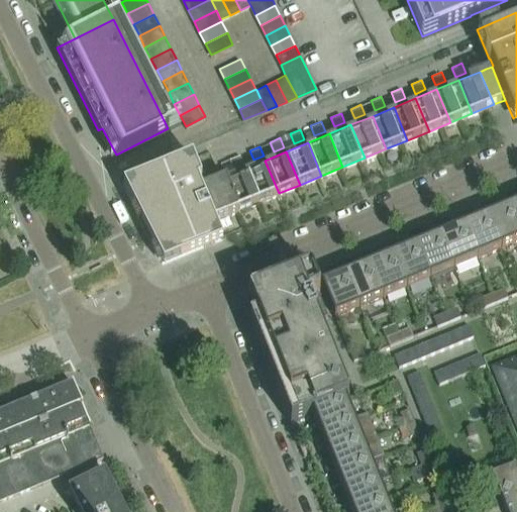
[(233,169),(244,164),(240,155),(229,159),(233,169)]
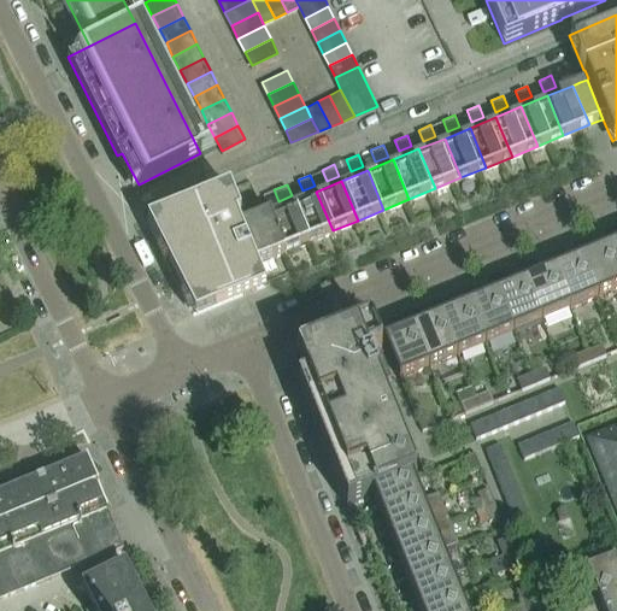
[(147,221),(160,247),(169,244),(188,291),(235,271),(234,270),(248,264),(248,265),(256,263),(239,223),(235,215),(240,212),(229,186),(147,221)]
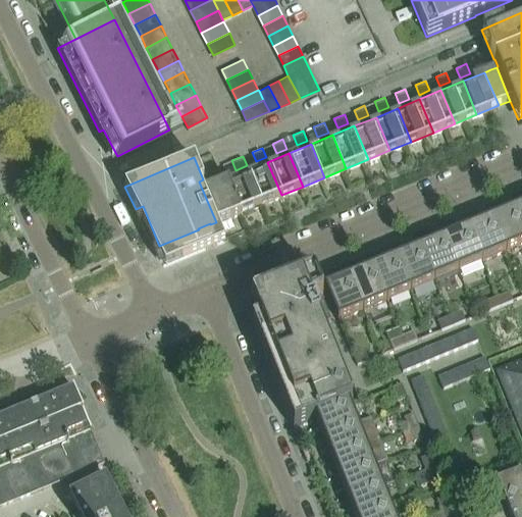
[(259,204),(281,195),(267,162),(246,170),(259,204)]
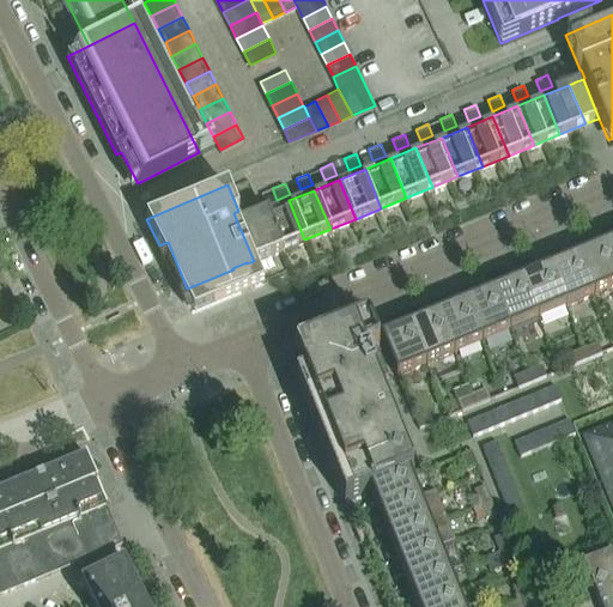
[(279,250),(304,240),(289,200),(262,211),(279,250)]
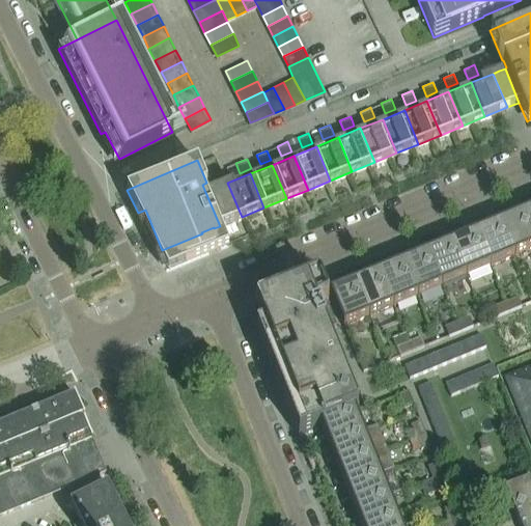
[(227,183),(205,192),(220,226),(242,217),(227,183)]
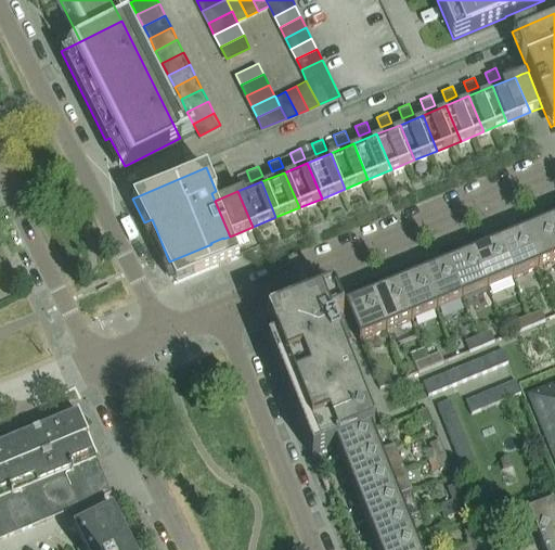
[(523,225),(521,225),(538,264),(554,256),(554,232),(547,214),(546,215),(549,218),(524,229),(523,225)]
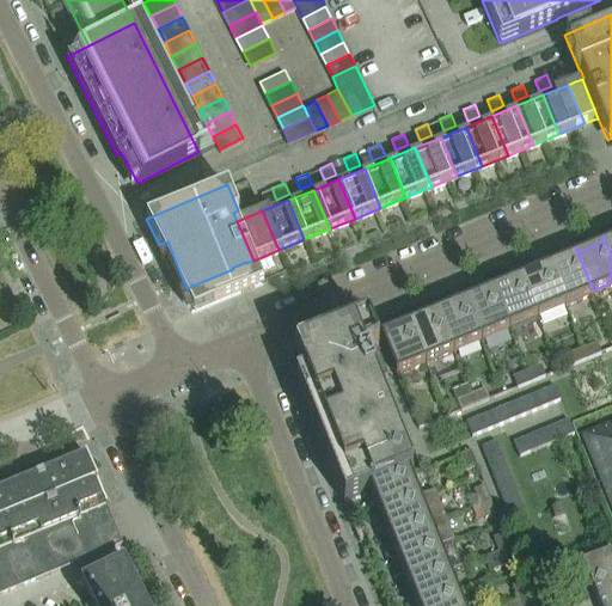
[(565,303),(593,291),(575,248),(576,252),(550,263),(548,258),(548,259),(565,303)]
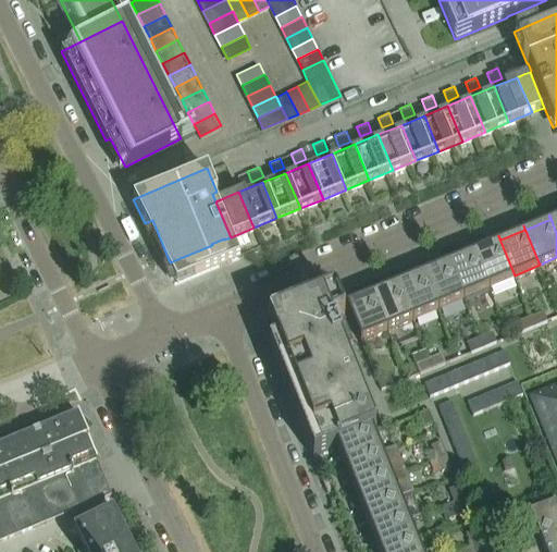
[(473,246),(472,246),(489,286),(515,276),(498,236),(497,236),(499,241),(475,250),(473,246)]
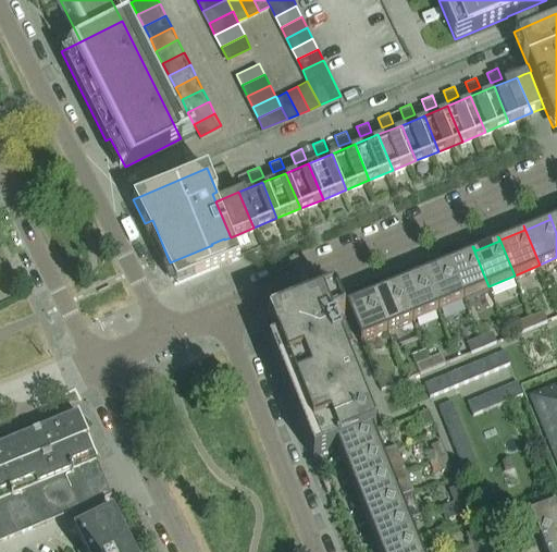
[(463,296),(489,286),(472,246),(472,247),(473,250),(449,261),(448,257),(447,257),(463,296)]
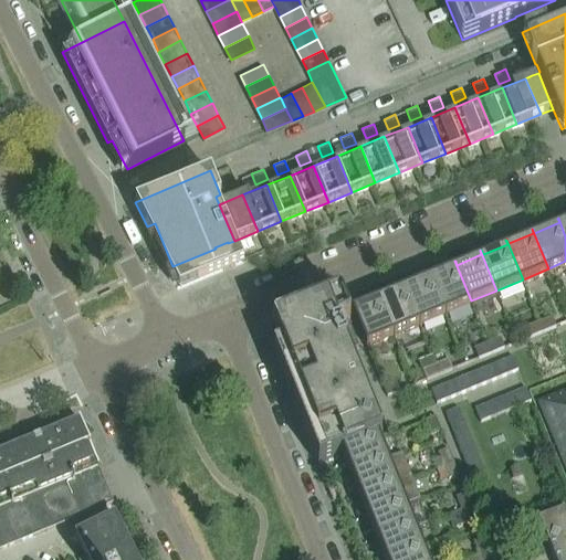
[(429,271),(429,272),(446,312),(471,300),(454,261),(456,265),(431,275),(429,271)]
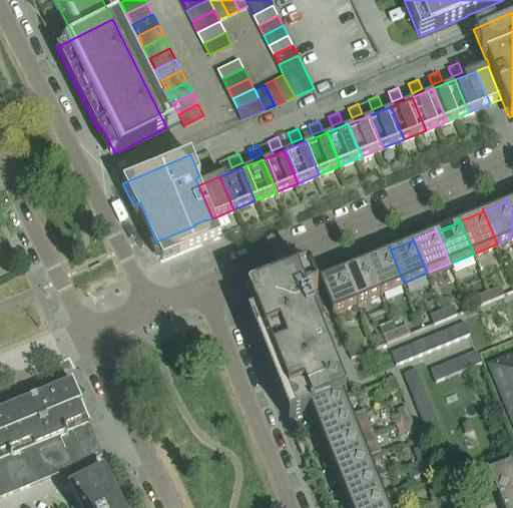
[(380,293),(404,283),(389,246),(388,246),(390,250),(367,260),(366,256),(365,256),(380,293)]
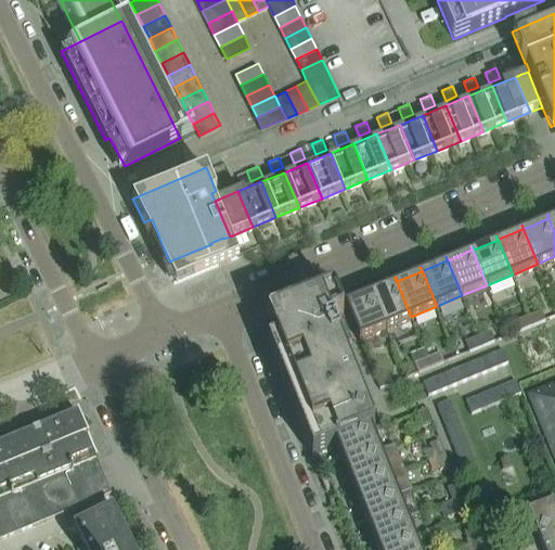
[(371,288),(370,288),(386,327),(411,317),(395,277),(395,278),(396,281),(372,292),(371,288)]
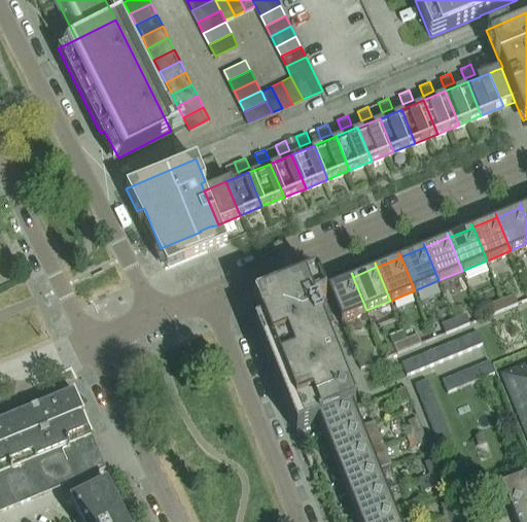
[(366,310),(351,273),(350,273),(352,277),(329,286),(323,273),(322,273),(327,287),(341,320),(343,320),(366,310)]
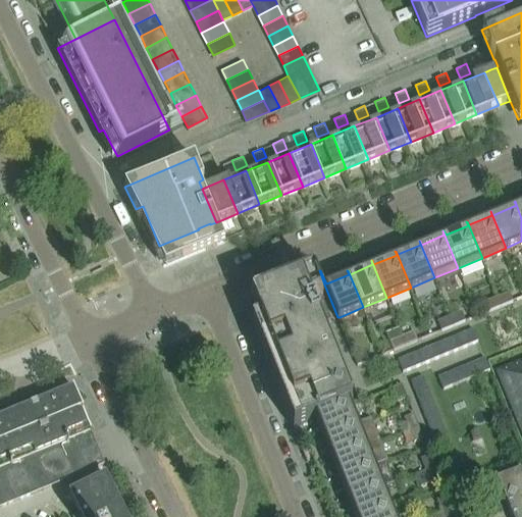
[(314,341),(323,337),(324,335),(318,321),(330,316),(322,297),(310,301),(322,296),(313,273),(251,298),(259,318),(252,321),(253,324),(253,323),(261,342),(260,343),(261,345),(261,344),(269,362),(268,363),(269,365),(270,364),(277,382),(276,383),(277,385),(278,384),(285,403),(284,404),(285,406),(286,405),(294,424),(293,424),(294,426),(300,423),(352,403),(351,402),(334,360),(333,360),(326,342),(326,341),(315,345),(314,341)]
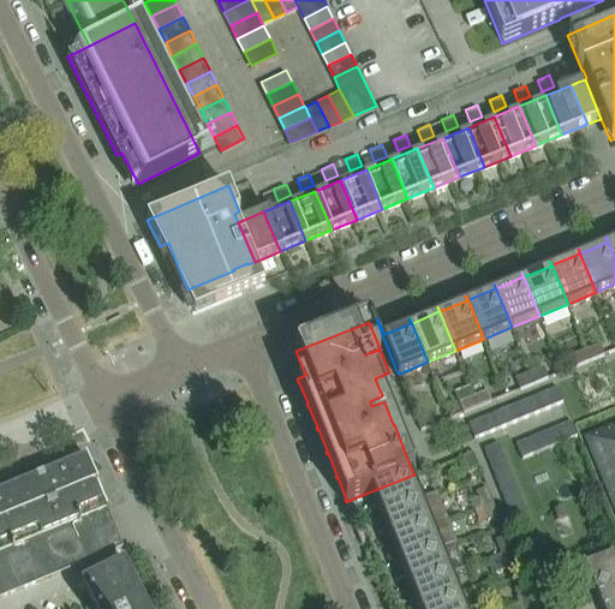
[(590,357),(604,352),(599,340),(585,346),(590,357)]
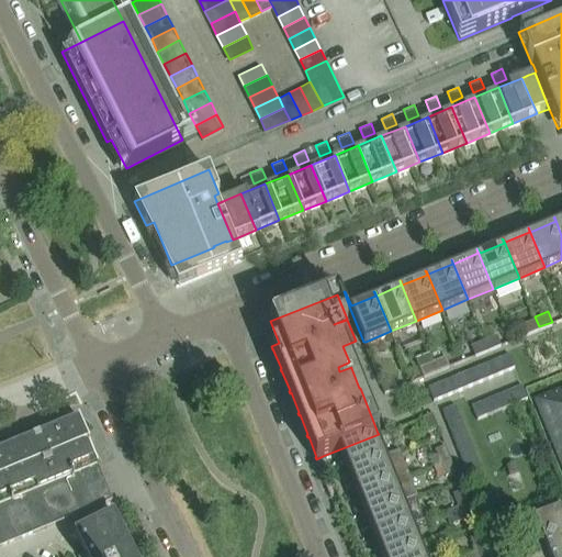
[(526,332),(539,326),(535,316),(521,322),(526,332)]
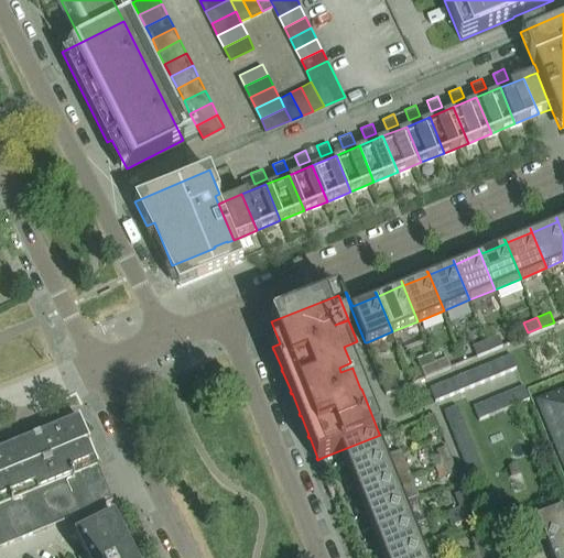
[(489,349),(502,343),(498,334),(486,339),(489,349)]
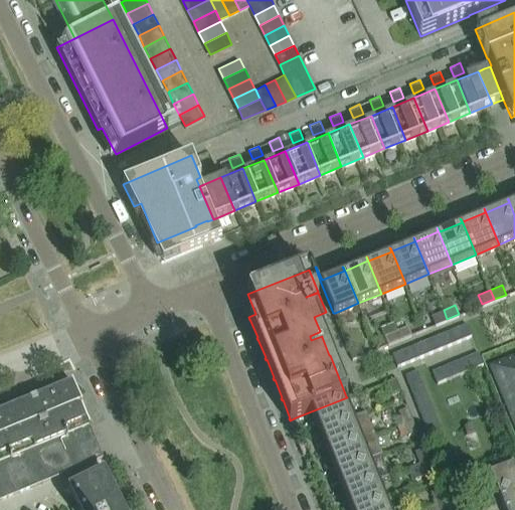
[(436,324),(447,319),(444,310),(432,314),(436,324)]
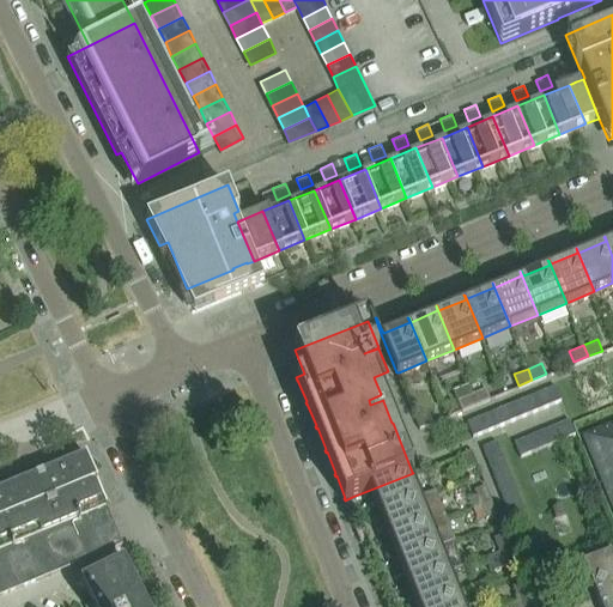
[(551,401),(562,396),(556,383),(545,387),(551,401)]
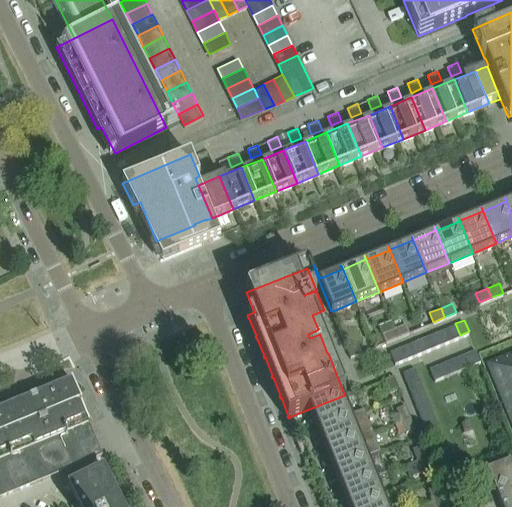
[(398,336),(410,331),(406,322),(394,327),(398,336)]
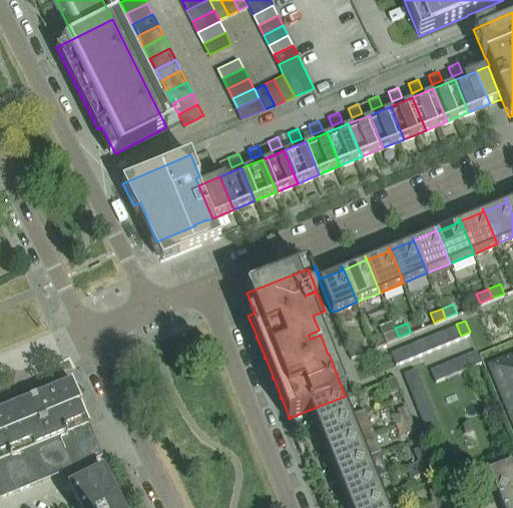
[(451,340),(461,336),(456,324),(446,328),(451,340)]
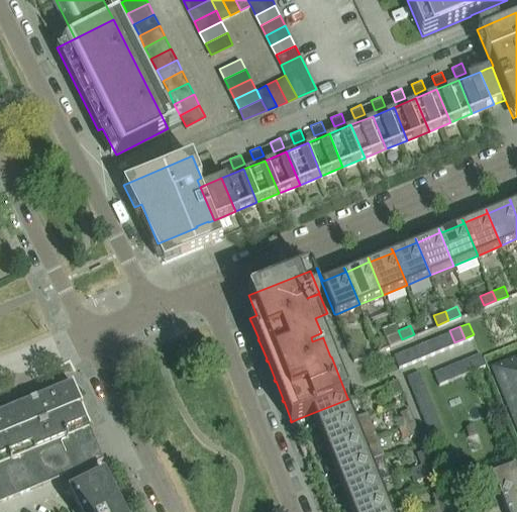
[(390,344),(402,339),(398,330),(386,335),(390,344)]
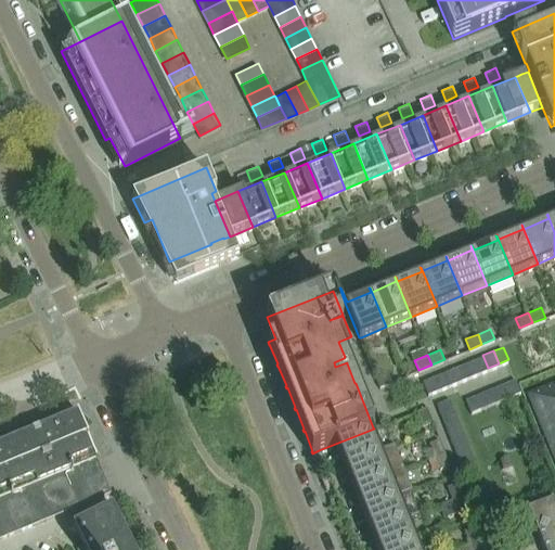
[(478,372),(488,368),(482,355),(473,359),(478,372)]
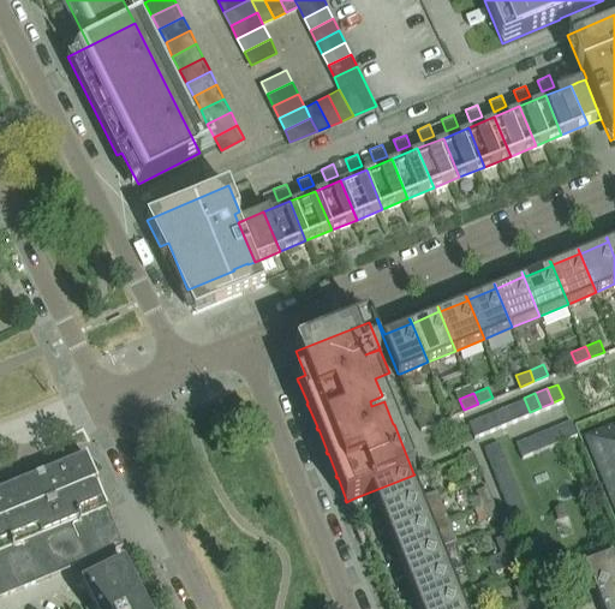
[(519,417),(530,412),(524,398),(513,402),(519,417)]
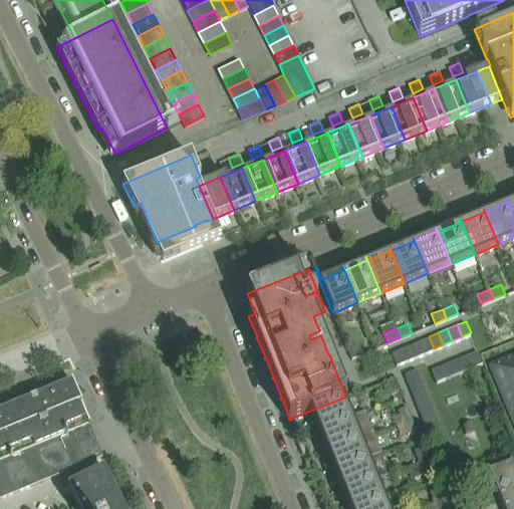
[(425,352),(434,348),(429,336),(420,340),(425,352)]
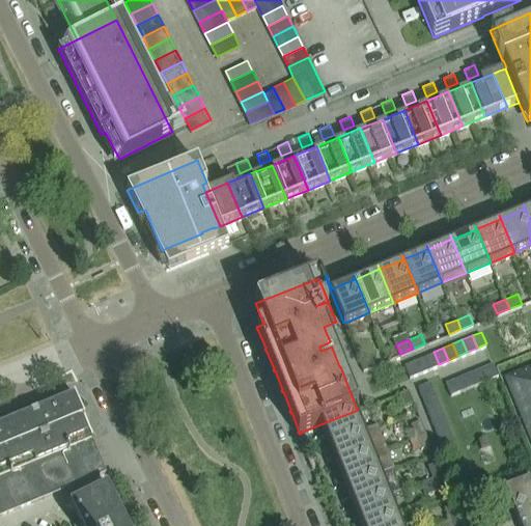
[(428,367),(439,364),(434,352),(423,356),(428,367)]
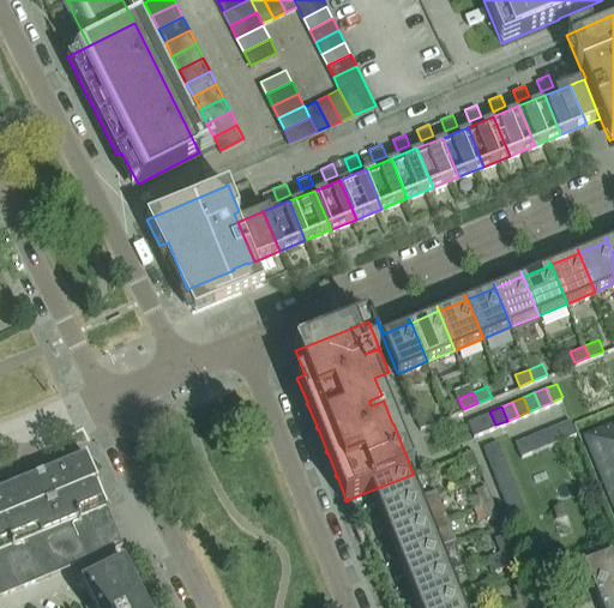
[(420,427),(434,421),(429,410),(415,415),(420,427)]
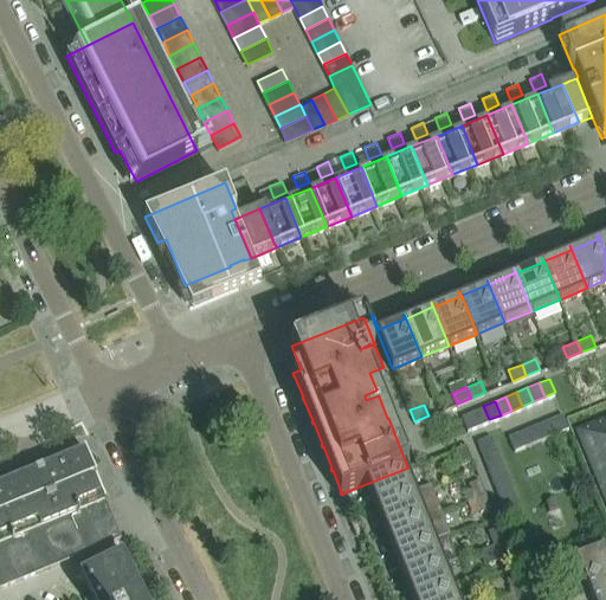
[(478,424),(489,419),(483,406),(472,410),(478,424)]
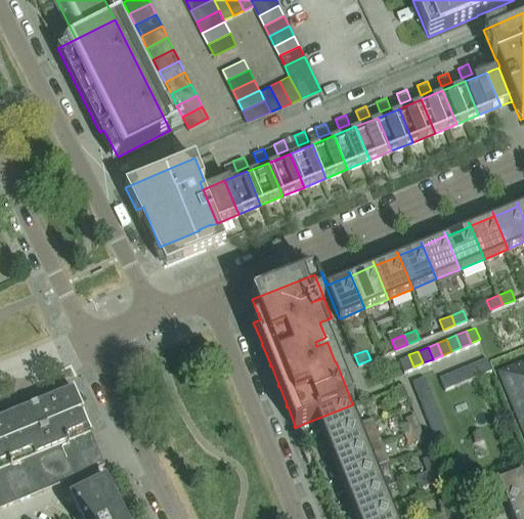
[(408,354),(399,358),(404,371),(413,366),(408,354)]
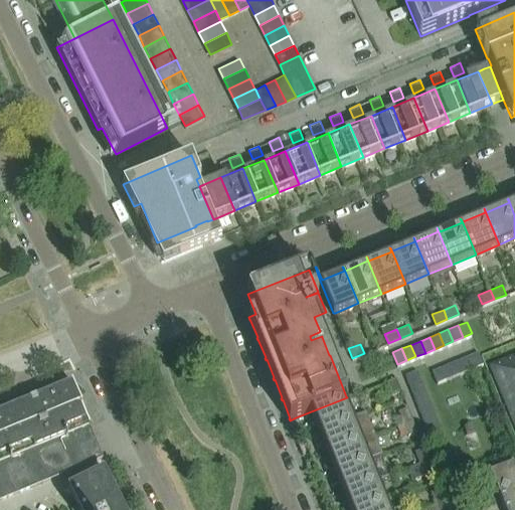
[(483,362),(479,350),(469,354),(474,366),(483,362)]
